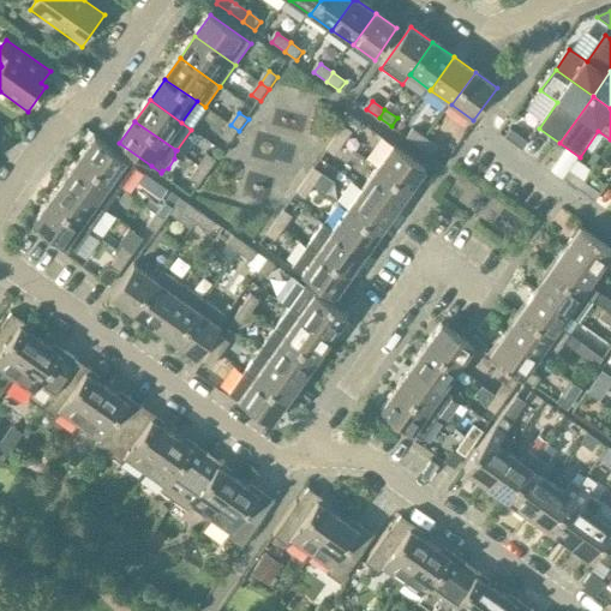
[(221,138),(231,144),(239,131),(231,125),(221,138)]
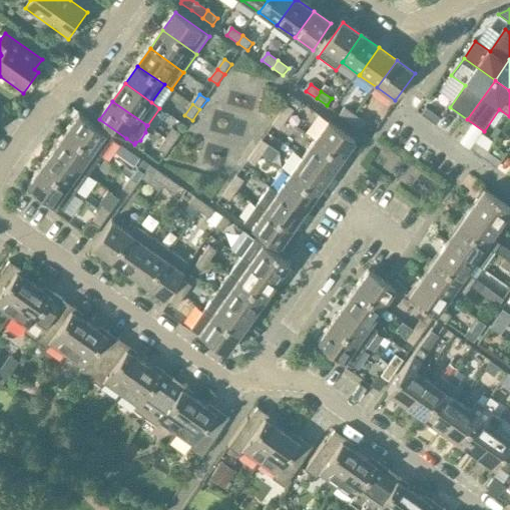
[(289,105),(281,116),(289,121),(296,111),(289,105)]
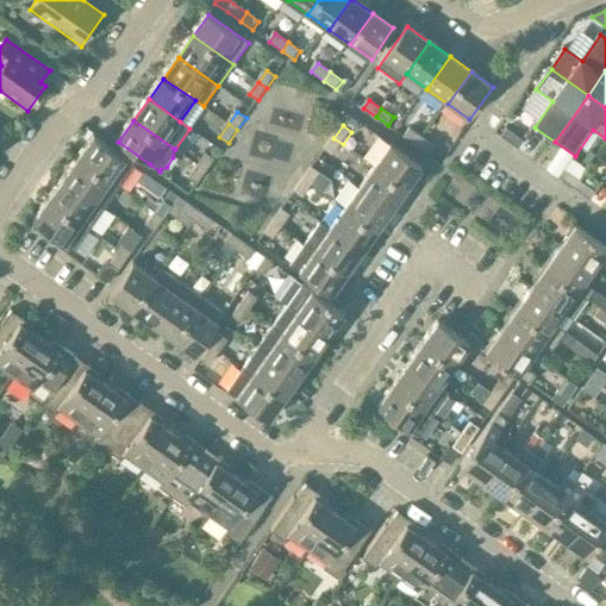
[(405,138),(418,147),(424,138),(411,129),(405,138)]
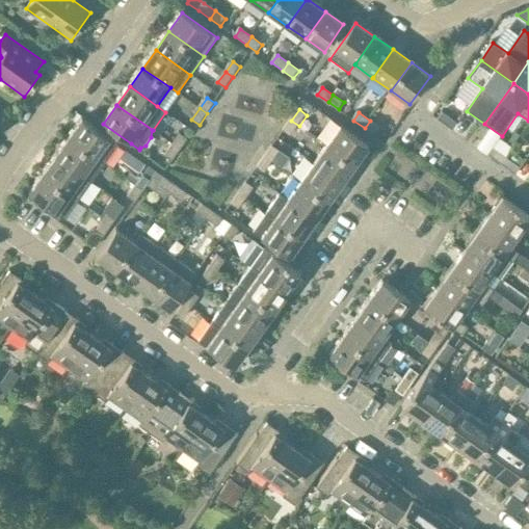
[(439,120),(454,130),(458,124),(444,113),(439,120)]
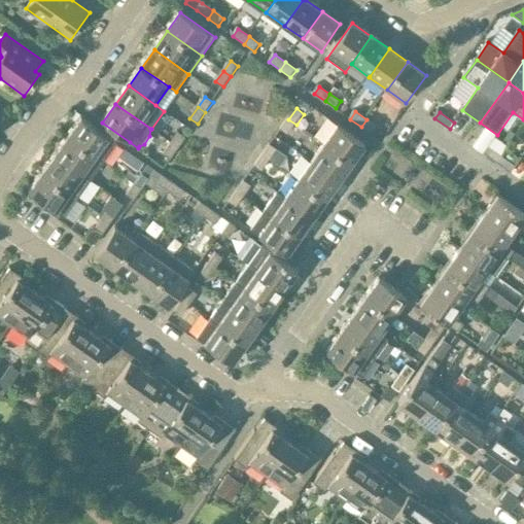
[(69,138),(105,163),(118,144),(82,118),(69,138)]
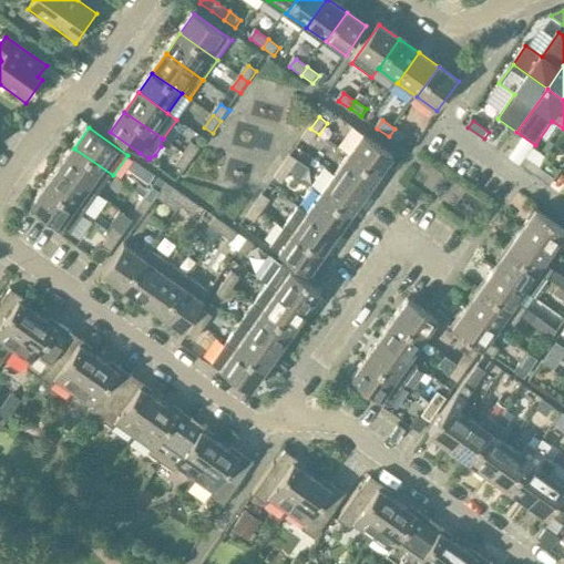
[(310,129),(303,140),(310,145),(319,134),(310,129)]
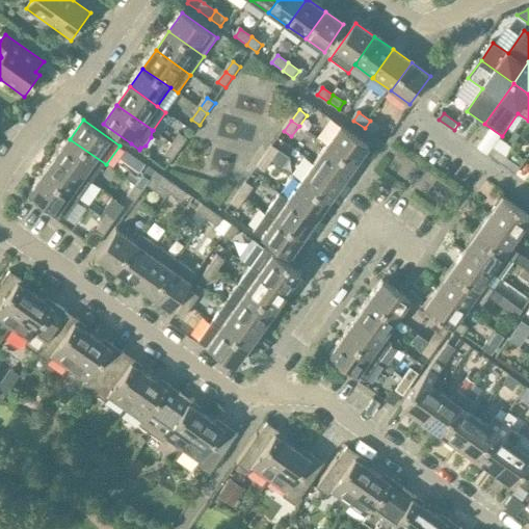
[(370,121),(365,128),(375,135),(380,128),(370,121)]
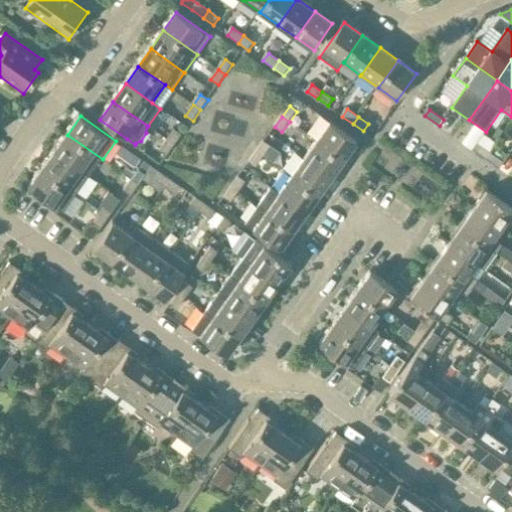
[(318,142),(344,160),(357,142),(330,123),(318,141),(318,142)]
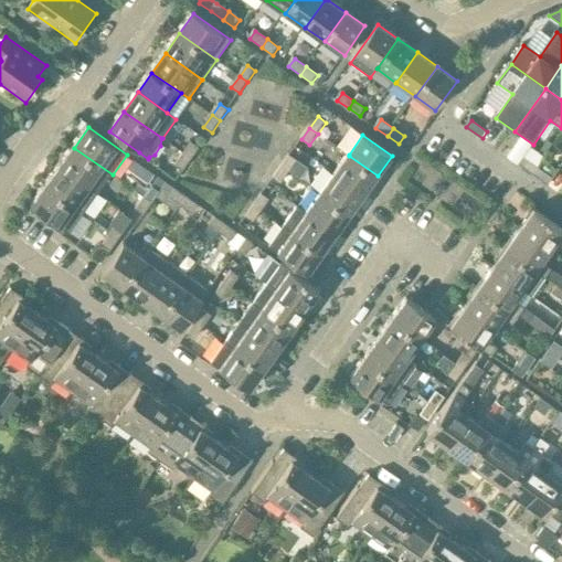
[(545,138),(537,150),(547,158),(555,146),(545,138)]
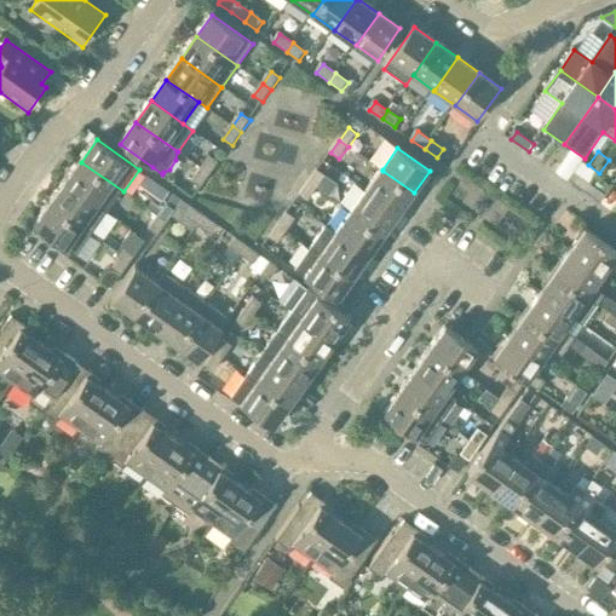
[(211,156),(202,168),(211,174),(219,162),(211,156)]
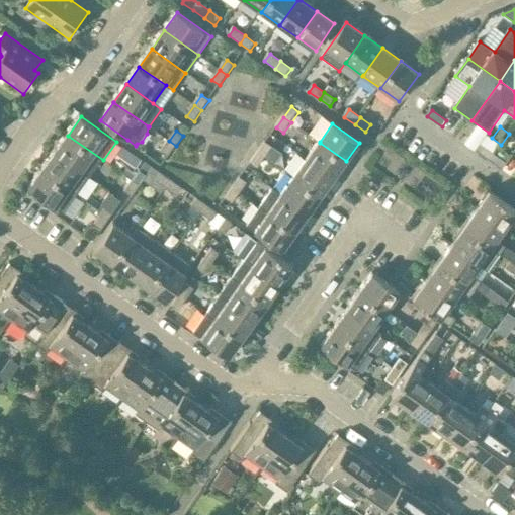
[(56,153),(90,178),(103,160),(68,136),(55,153),(56,153)]
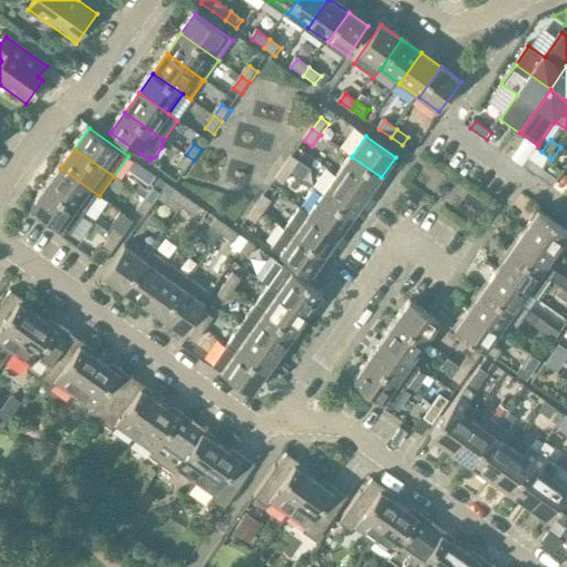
[(177,167),(186,173),(194,160),(186,155),(177,167)]
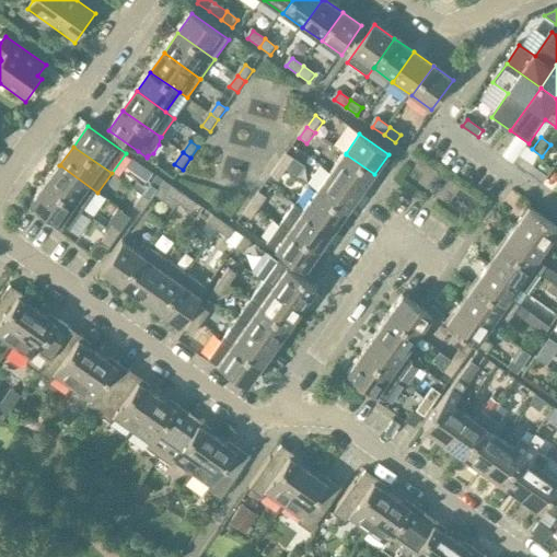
[(333,174),(361,194),(374,174),(346,154),(346,153),(332,173),(333,174)]
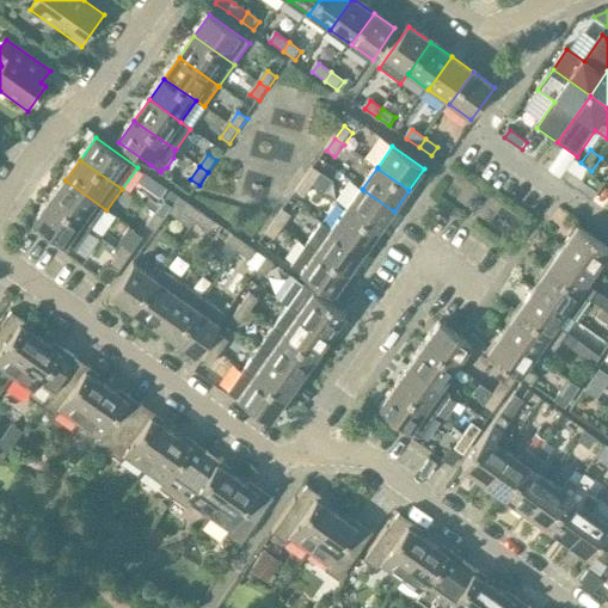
[(314,169),(305,180),(306,180),(314,186),(323,174),(314,169)]
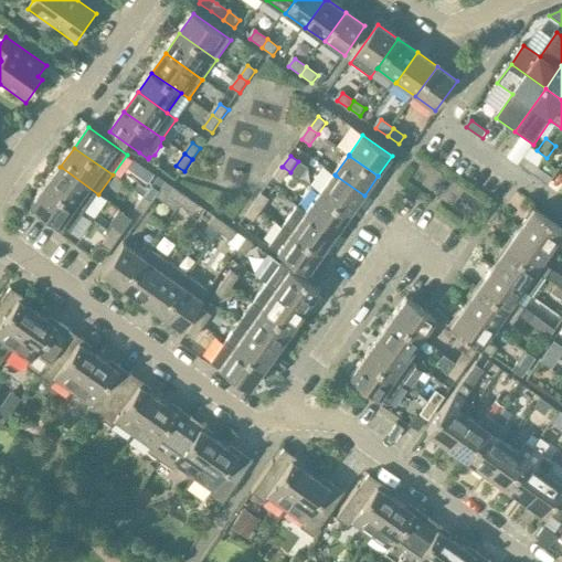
[(519,165),(534,176),(539,168),(523,157),(519,165)]
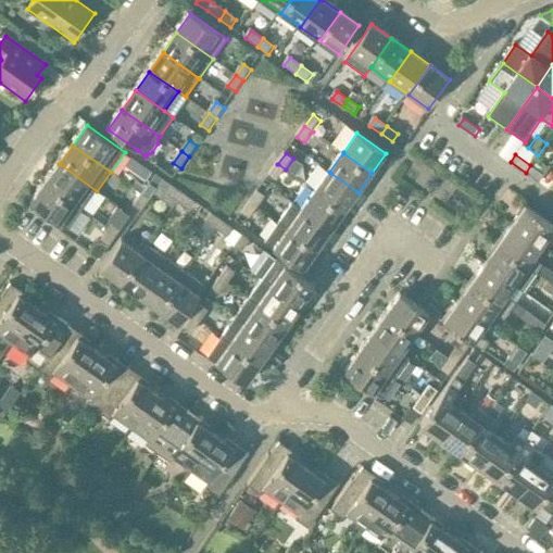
[(46,184),(83,211),(97,191),(60,164),(59,164),(46,184)]
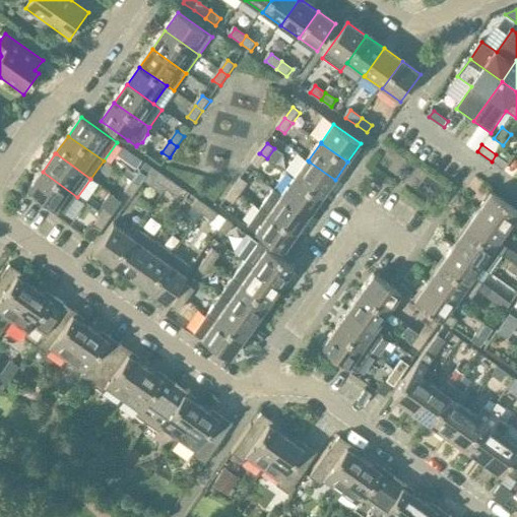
[(259,153),(252,165),(259,170),(267,158),(260,153),(259,153)]
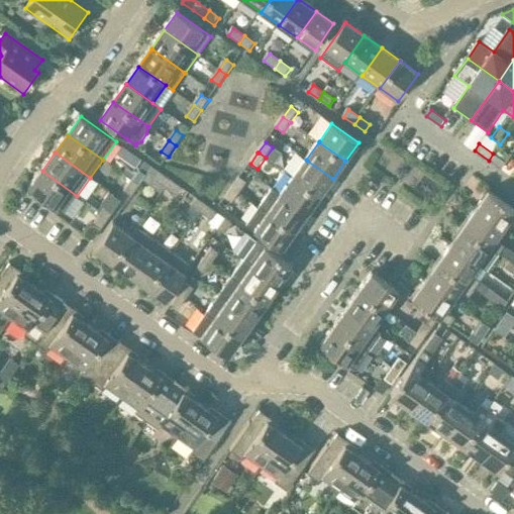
[(489,161),(502,170),(507,164),(493,153),(489,161)]
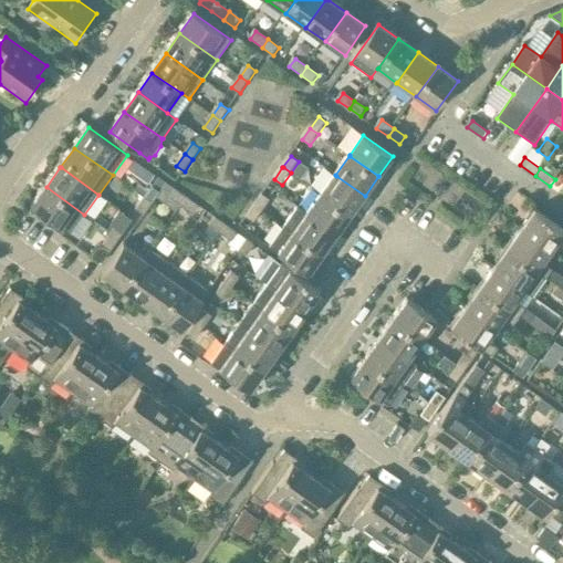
[(322,195),(352,215),(365,196),(336,176),(335,175),(322,195)]
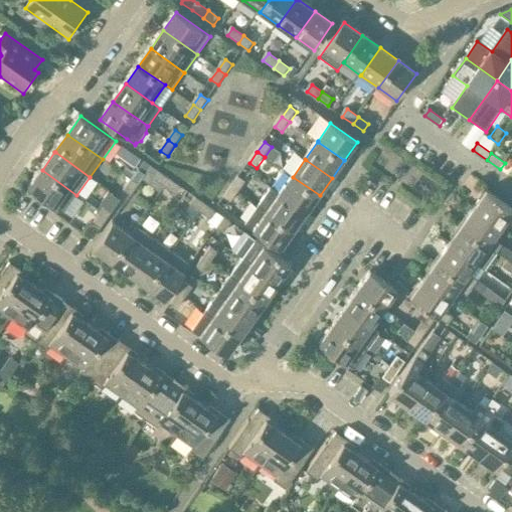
[(146,163),(140,170),(147,175),(153,167),(146,162),(146,163)]
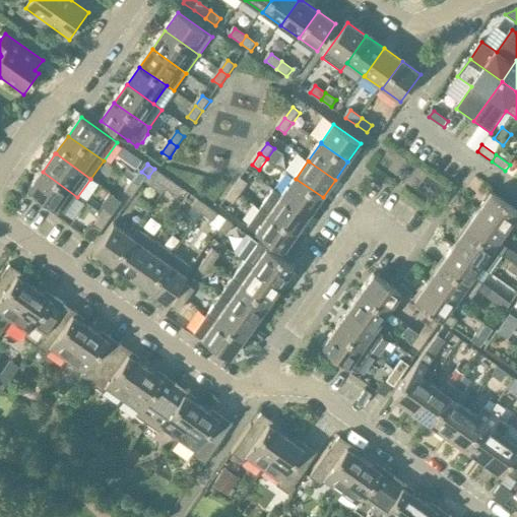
[(125,176),(133,182),(137,176),(129,170),(125,176)]
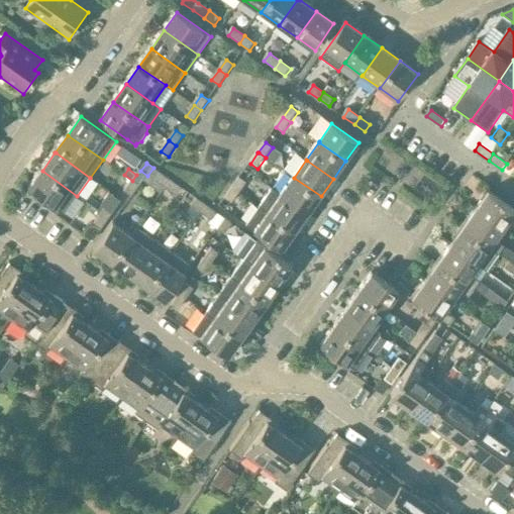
[(65,214),(77,196),(42,171),(29,189),(65,214)]
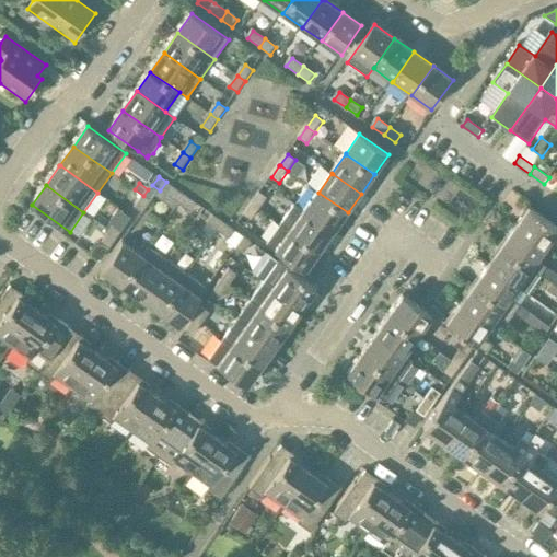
[(143,196),(144,197),(152,201),(160,190),(152,185),(148,189),(143,196)]
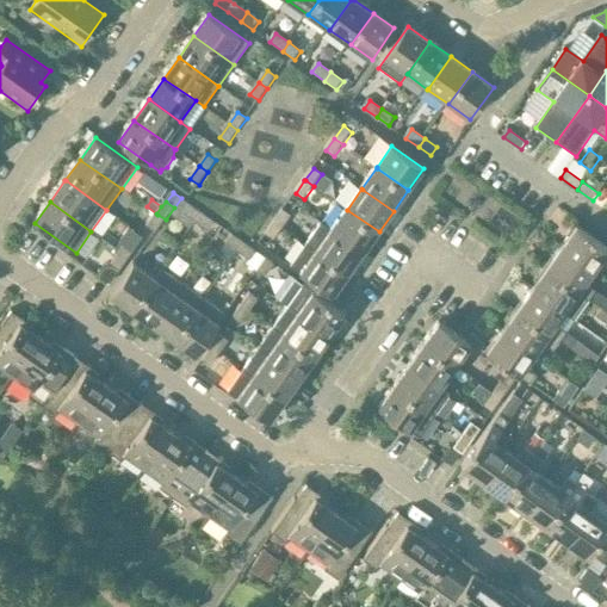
[(184,214),(197,223),(203,214),(190,205),(184,214)]
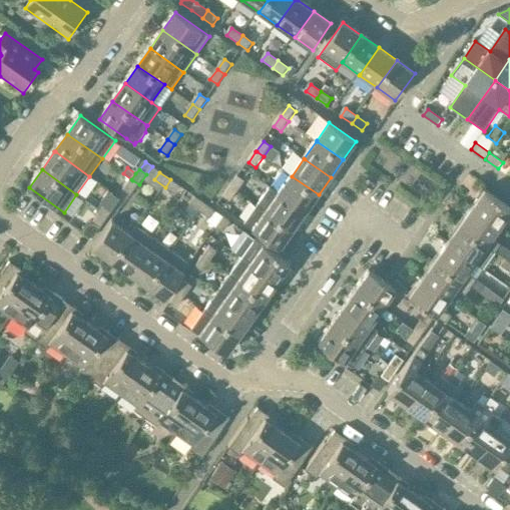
[(238,176),(230,186),(238,191),(245,181),(238,176)]
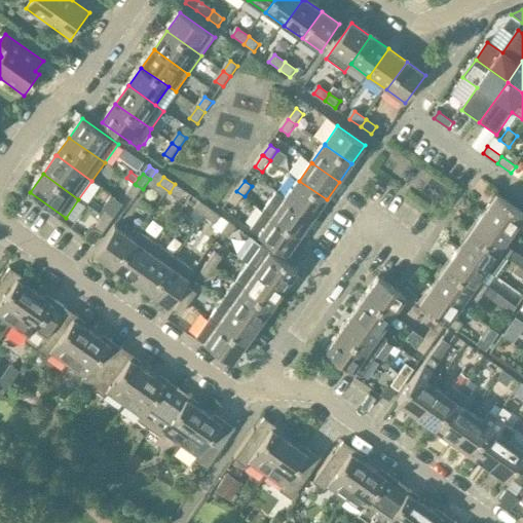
[(299,181),(286,198),(313,218),(327,199),(299,181)]
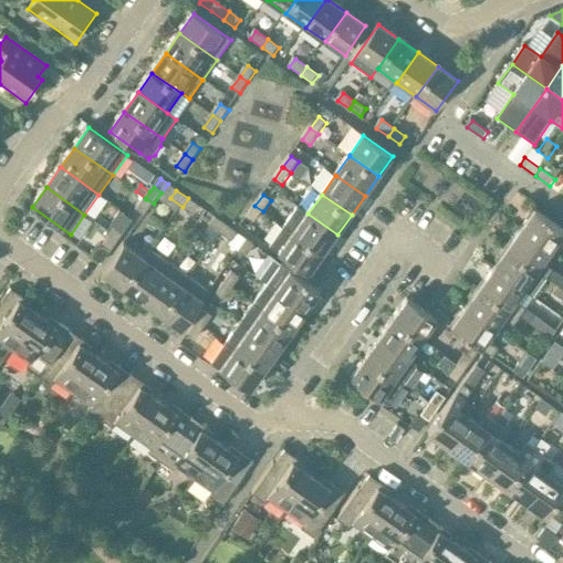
[(137,210),(141,212),(145,216),(154,204),(146,199),(145,198),(137,210)]
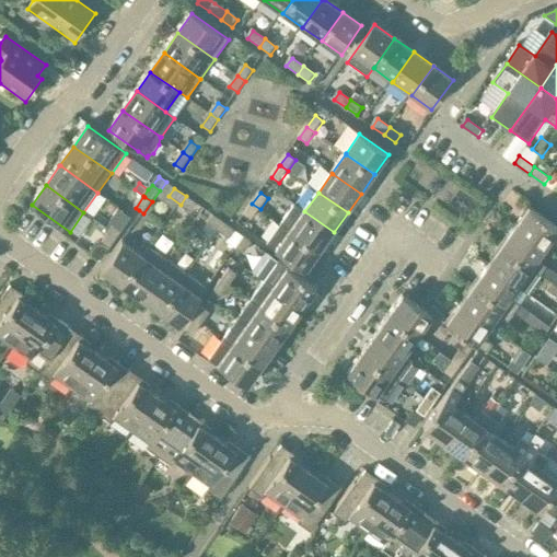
[(186,196),(181,205),(192,212),(198,205),(186,196)]
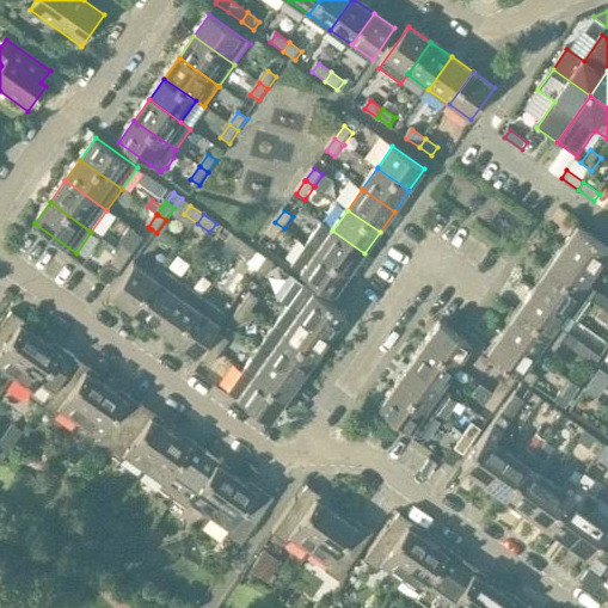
[(275,222),(266,234),(275,241),(284,228),(275,222)]
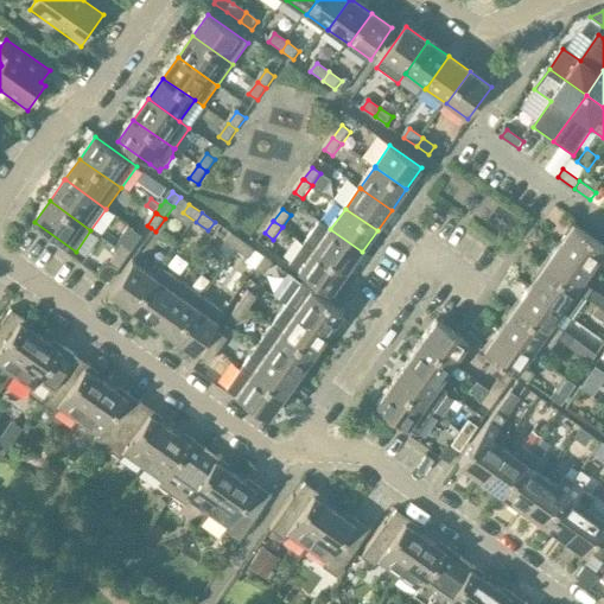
[(306,245),(348,273),(362,252),(330,229),(320,223),(306,245)]
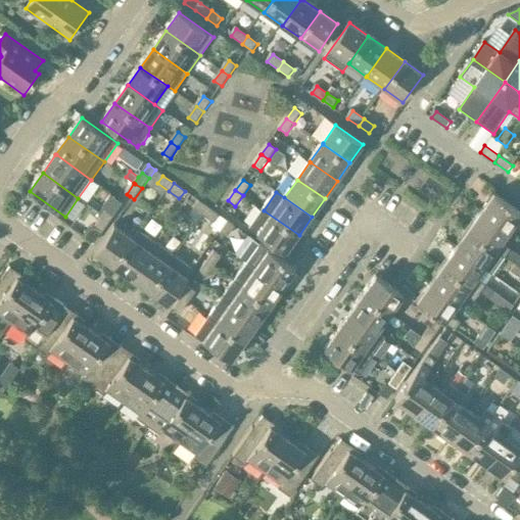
[(482,213),(511,233),(517,223),(519,225),(519,213),(494,195),(482,213)]
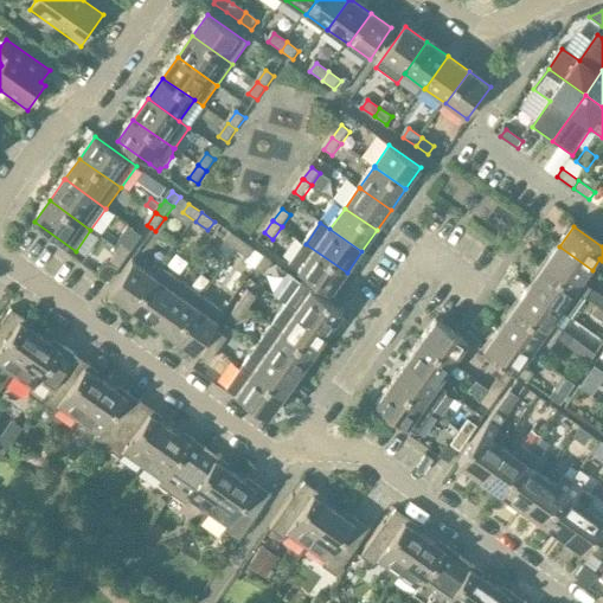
[(224,242),(230,245),(237,251),(244,242),(231,232),(224,242)]
